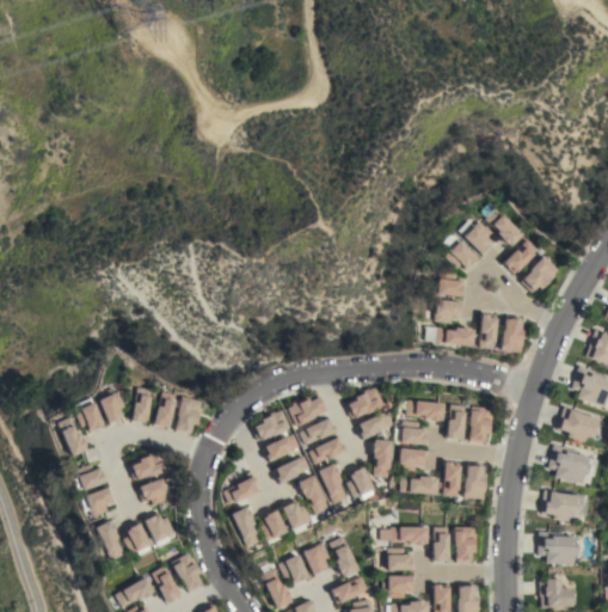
[(513,246),(510,244),(509,245),(502,238),(503,237),(497,231),(498,230),(487,219),(498,208),(524,234),(513,246)]
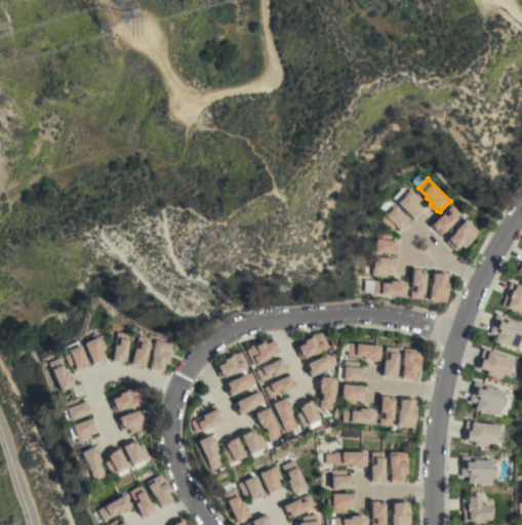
[(395,198),(403,190),(408,194),(413,190),(423,199),(419,203),(423,206),(426,208),(415,218),(400,203),(395,198)]
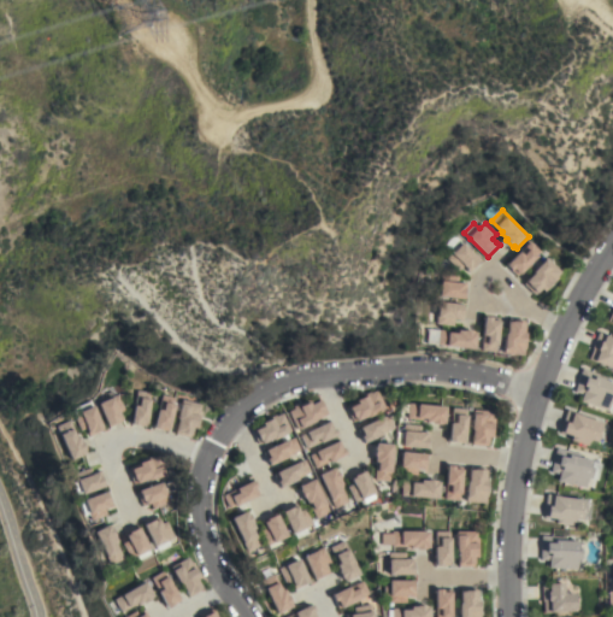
[(447,246),(457,235),(465,244),(465,242),(484,262),(472,272),(469,270),(470,269),(467,265),(461,270),(449,258),(455,253),(447,246)]
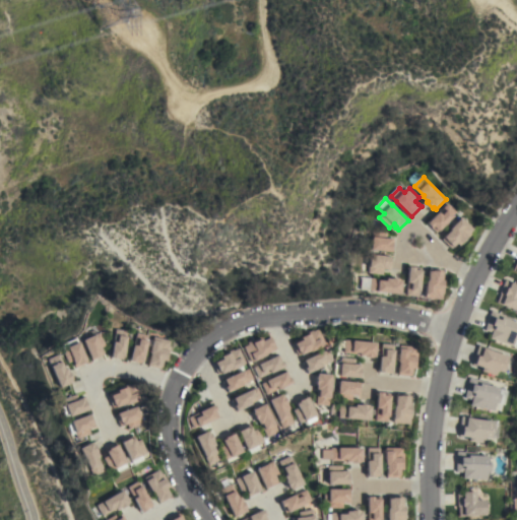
[(440,232),(440,231),(438,233),(430,223),(450,203),(457,211),(454,215),(455,216),(440,232)]
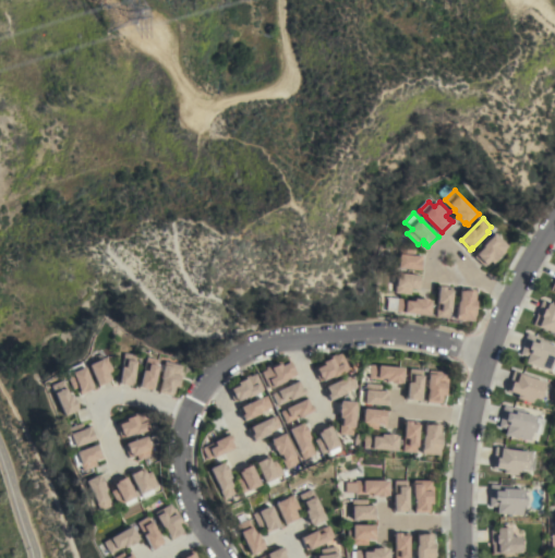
[(510,246),(506,250),(508,252),(495,264),(493,261),(486,267),(477,256),(486,247),(484,245),(497,233),(510,246)]
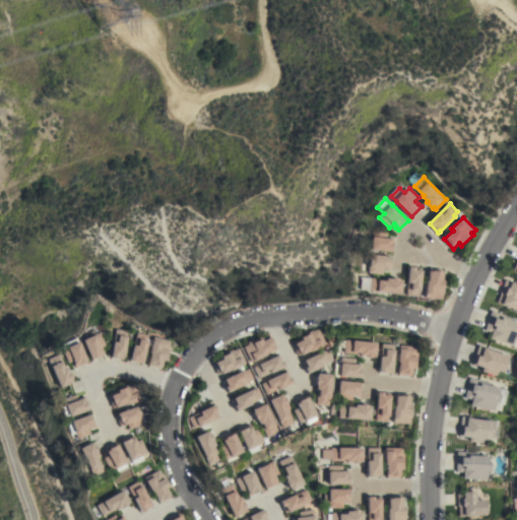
[(373,250),(375,231),(389,233),(388,238),(392,239),(393,238),(396,239),(394,252),(393,251),(393,252),(373,250)]
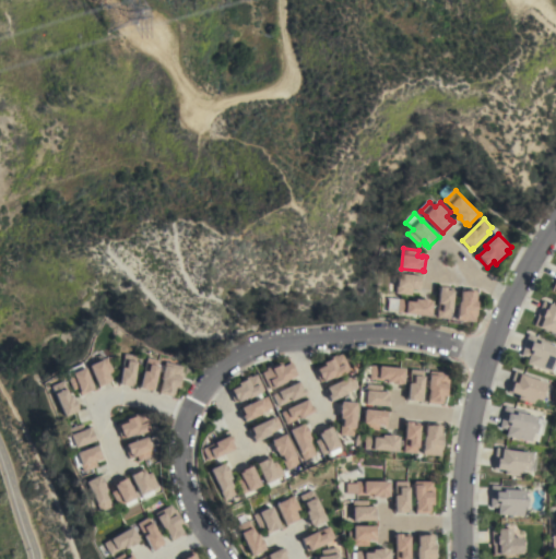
[(424,276),(422,292),(418,290),(418,289),(414,289),(413,296),(398,294),(400,273),(424,276)]
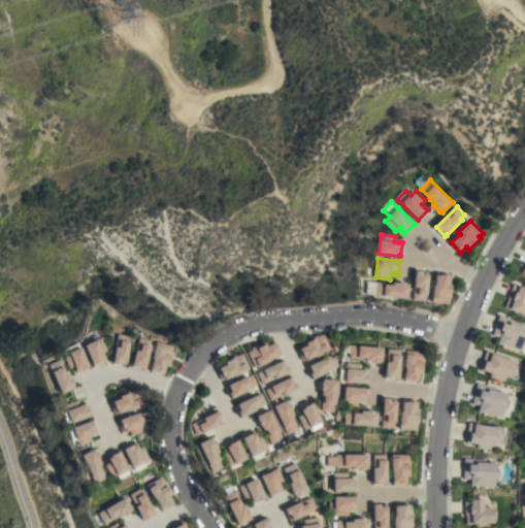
[(427,295),(426,295),(426,301),(414,299),(416,287),(415,287),(417,270),(429,272),(429,274),(430,274),(427,295)]
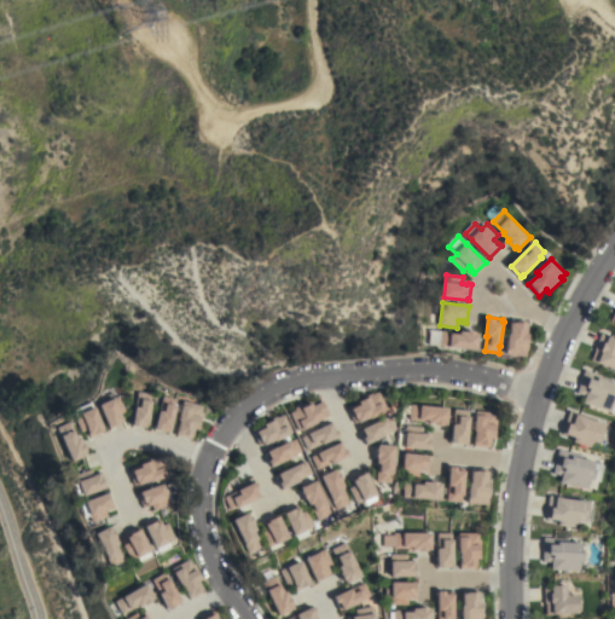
[(528,322),(529,323),(528,334),(529,334),(528,345),(531,345),(529,350),(528,350),(527,357),(506,354),(509,335),(511,335),(514,319),(528,322)]
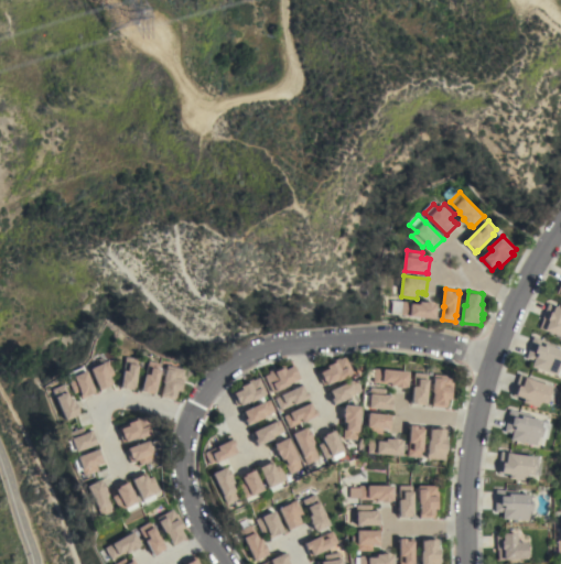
[(392,314),(394,301),(417,303),(418,302),(425,303),(425,302),(434,303),(438,304),(435,320),(402,315),(392,314)]
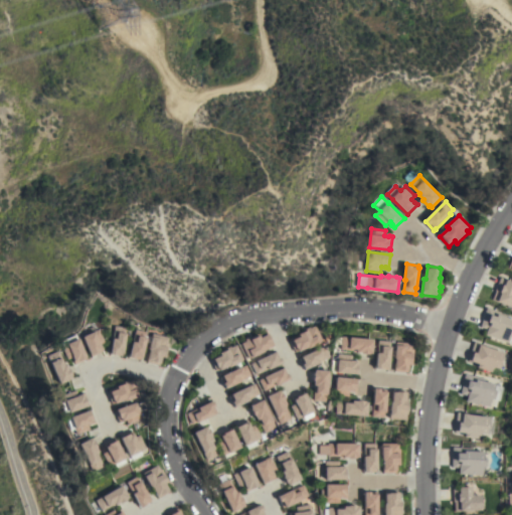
[(511,307),(494,300),(497,291),(502,278),(511,282),(511,307)]
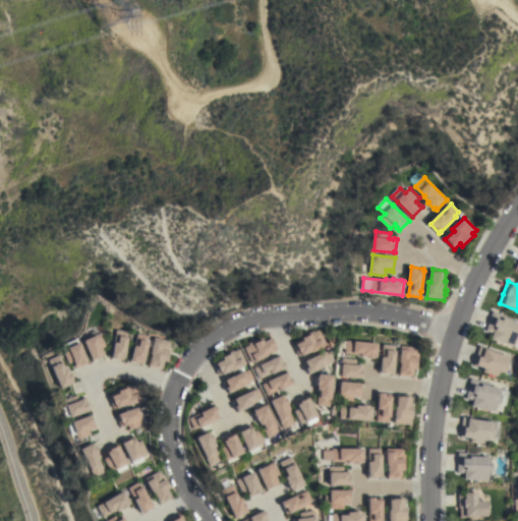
[(493,339),(495,333),(487,331),(494,311),(514,319),(513,322),(517,323),(517,342),(515,347),(493,339)]
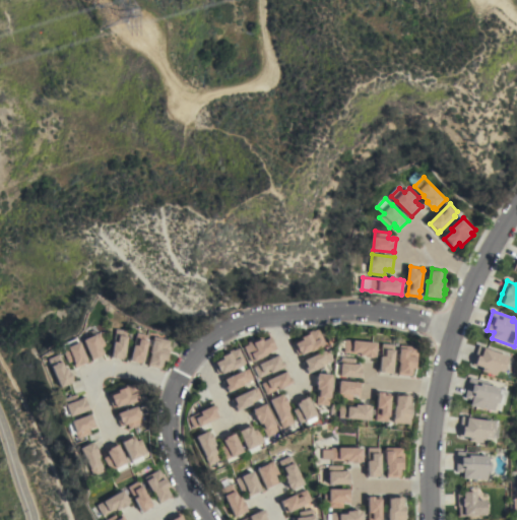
[(125,360),(113,358),(115,341),(116,342),(118,329),(129,331),(125,360)]
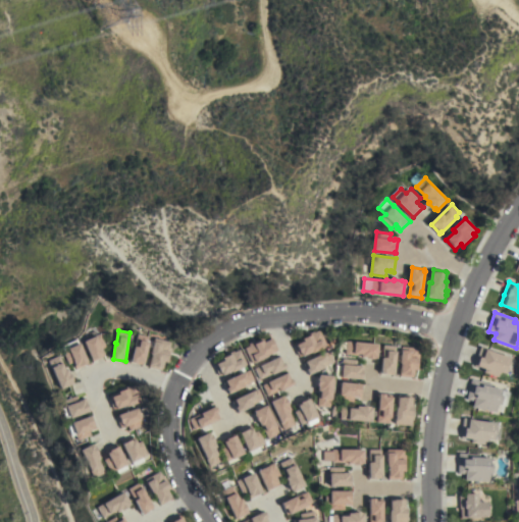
[(295,345),(296,345),(295,343),(311,334),(311,333),(315,331),(315,332),(320,330),(327,346),(325,347),(325,348),(319,350),(319,351),(313,354),(312,352),(303,356),(301,357),(295,345)]
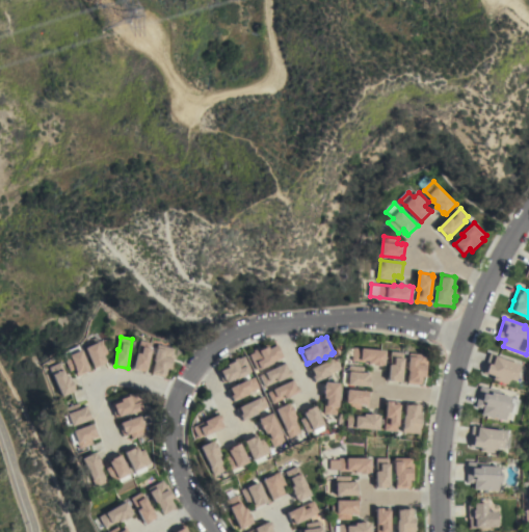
[(86,348),(103,340),(109,354),(103,356),(105,360),(106,360),(108,363),(96,368),(95,367),(86,348)]
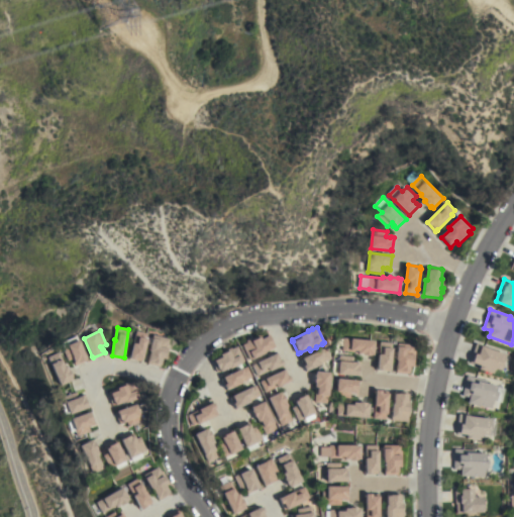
[(143,362),(130,358),(134,343),(135,343),(138,330),(149,333),(143,362)]
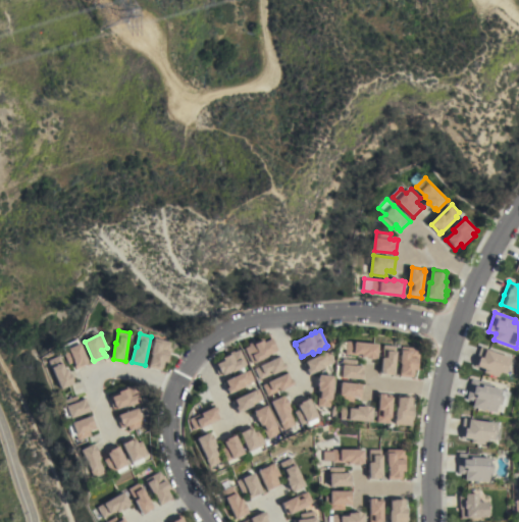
[(246,348),(251,346),(250,344),(267,335),(269,340),(273,337),(279,350),(268,355),(268,357),(256,363),(256,362),(253,363),(246,348)]
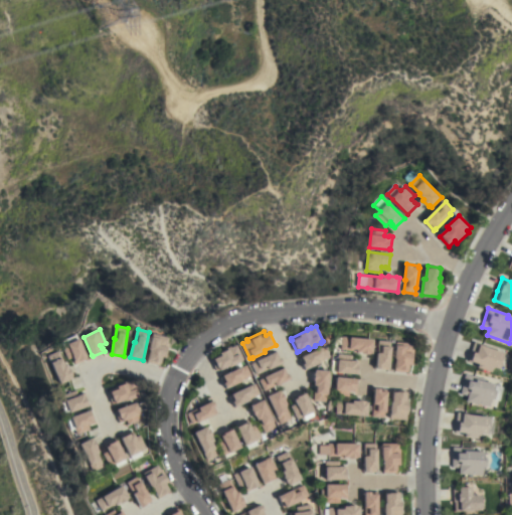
[(170,337),(169,343),(171,344),(166,366),(149,362),(151,350),(150,350),(153,337),(154,337),(155,334),(170,337)]
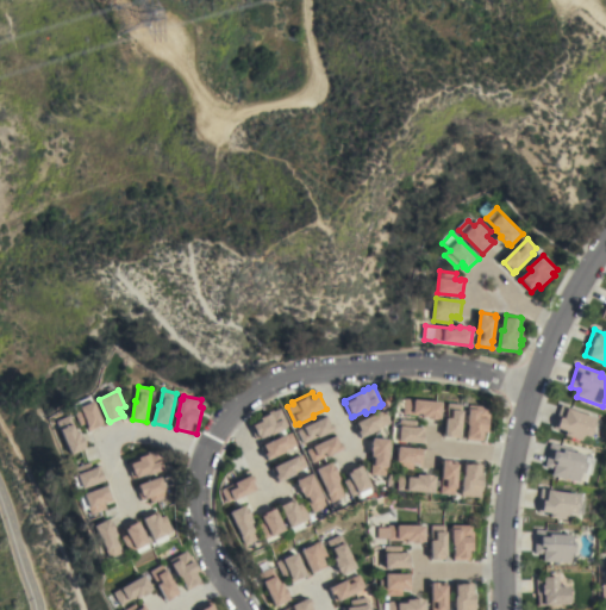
[(442,419),(438,419),(429,418),(423,417),(420,416),(405,414),(406,399),(443,403),(442,419)]
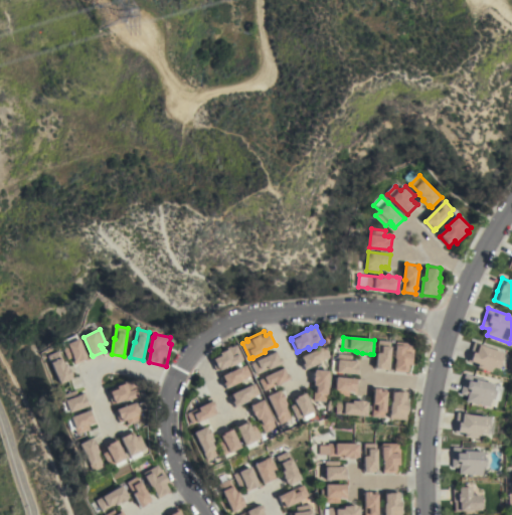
[(62,346),(60,342),(65,339),(67,344),(78,339),(88,359),(75,364),(72,357),(67,359),(62,346)]
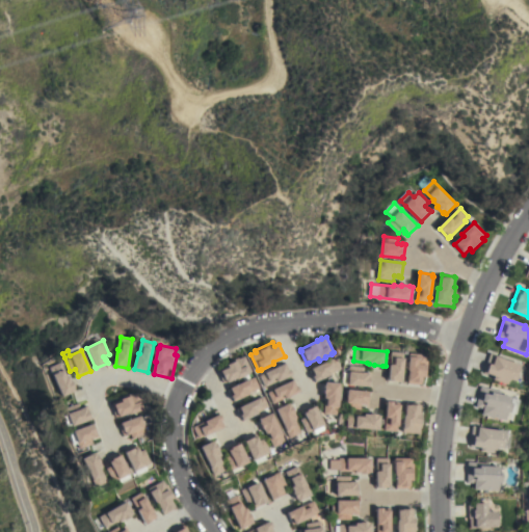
[(403,380),(402,380),(402,381),(390,380),(393,351),(405,352),(404,358),(405,358),(403,380)]
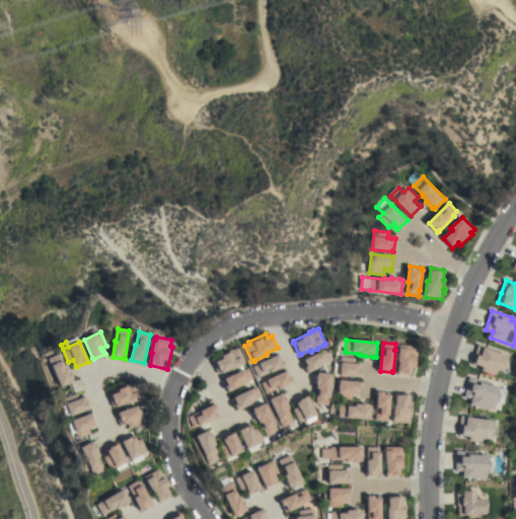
[(401,345),(418,347),(417,352),(419,352),(417,368),(414,368),(413,376),(399,374),(400,362),(398,362),(401,345)]
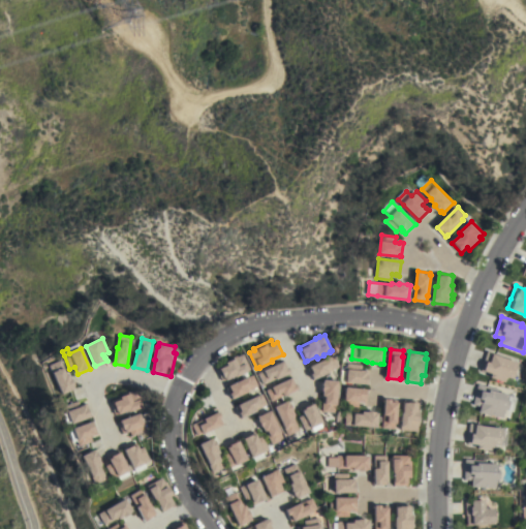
[(492,378),(493,374),(483,371),(489,351),(503,355),(503,358),(519,363),(515,379),(507,377),(506,382),(492,378)]
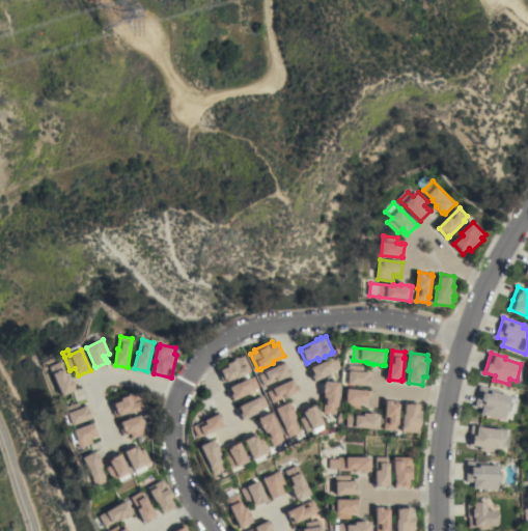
[(252,371),(249,372),(250,373),(238,379),(237,378),(227,382),(225,383),(219,370),(220,370),(219,368),(235,360),(235,359),(240,357),(240,358),(245,356),(252,371)]
